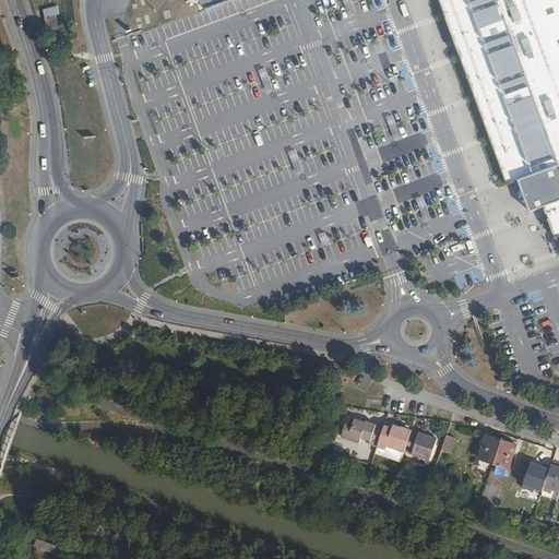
[(233,0),(237,11),(252,7),(249,0),(233,0)]
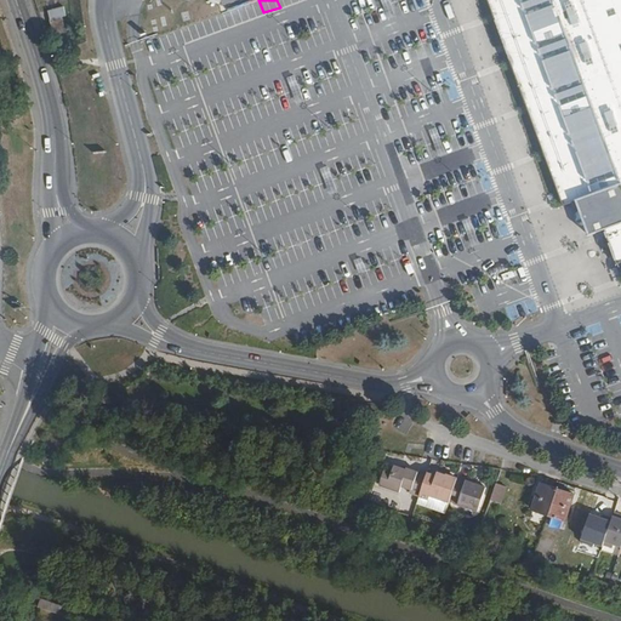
[(620,0),(488,0),(563,205),(576,200),(588,235),(604,229),(617,265),(620,262),(620,0)]
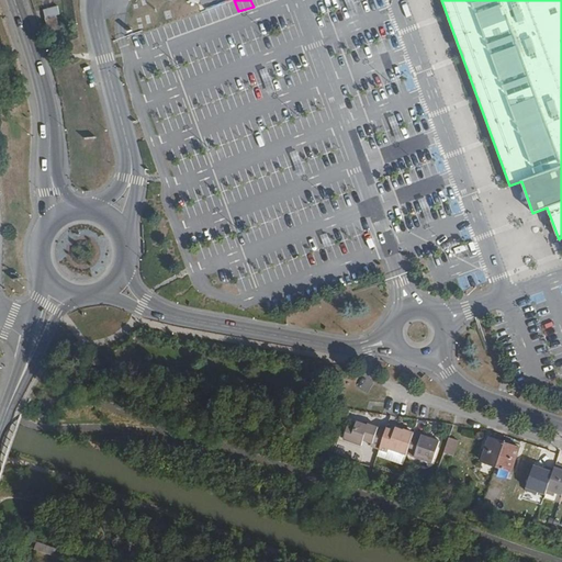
[(57,6),(42,9),(44,18),(59,13),(57,6)]
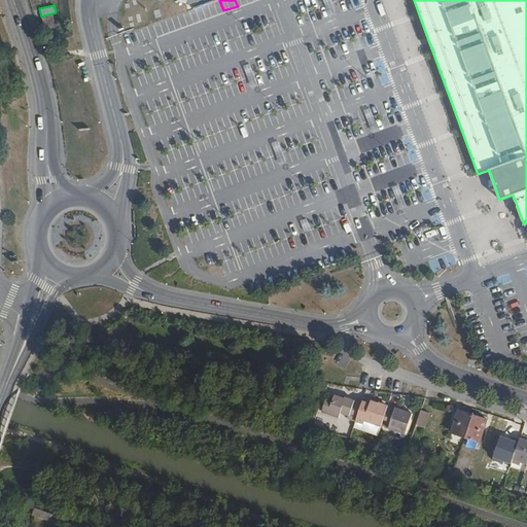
[(413,226),(419,240),(435,233),(430,218),(413,226)]
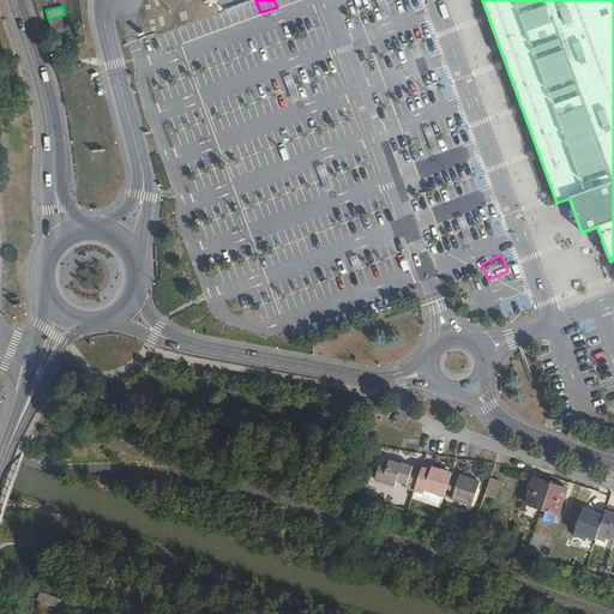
[(481,482),(453,471),(443,468),(441,470),(433,467),(432,470),(423,467),(422,469),(404,463),(404,465),(392,461),(390,467),(383,464),(377,480),(396,487),(398,481),(408,483),(407,486),(425,493),(426,489),(445,497),(446,495),(473,505),(481,482)]
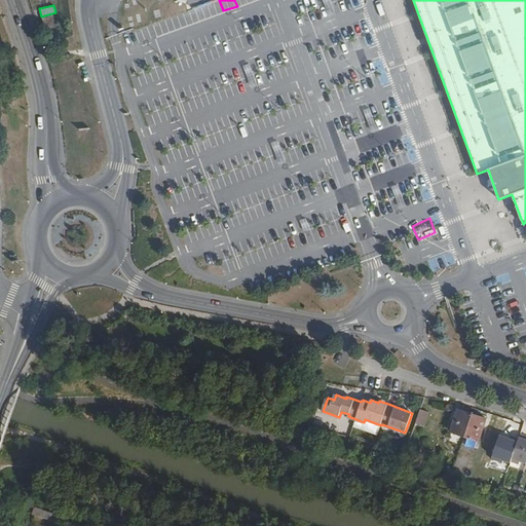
[(464,436),(472,412),(457,408),(449,430),(464,436)]
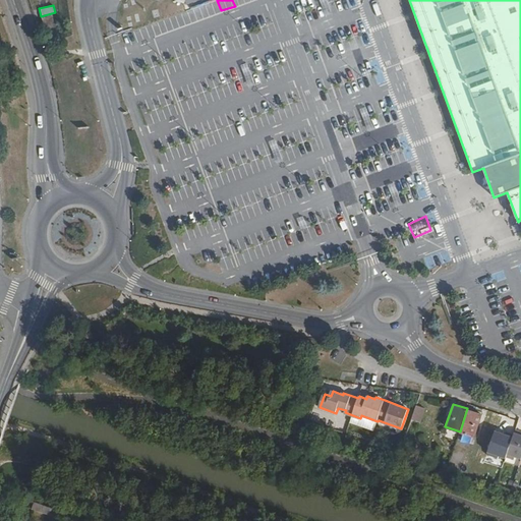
[(421,422),(426,408),(418,405),(413,419),(421,422)]
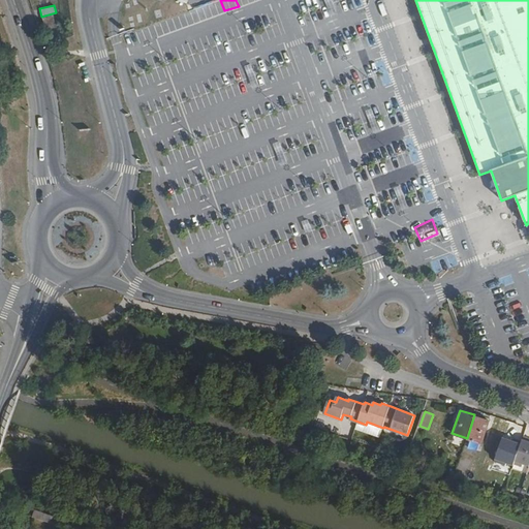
[(481,443),(490,419),(474,414),(467,438),(481,443)]
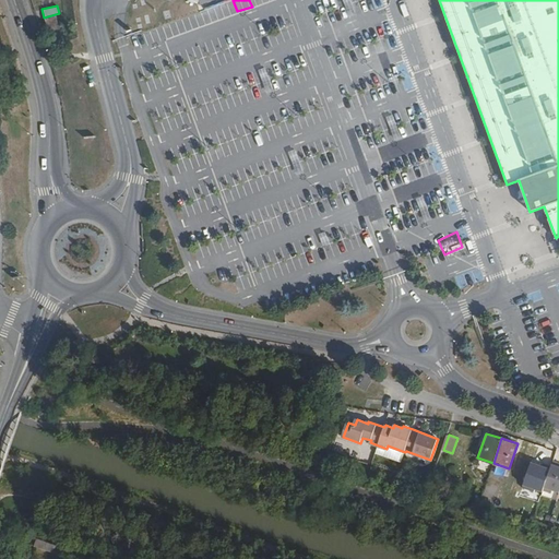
[(558,490),(558,462),(552,461),(549,471),(544,485),(543,489),(551,492),(552,488),(558,490)]
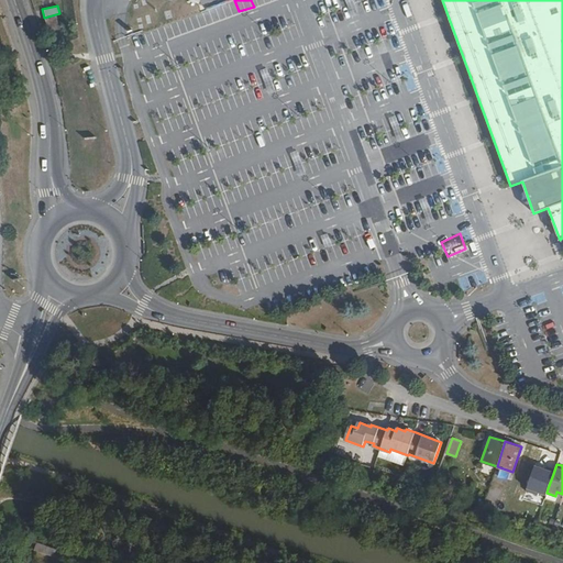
[(548,488),(553,474),(543,471),(539,484),(548,488)]
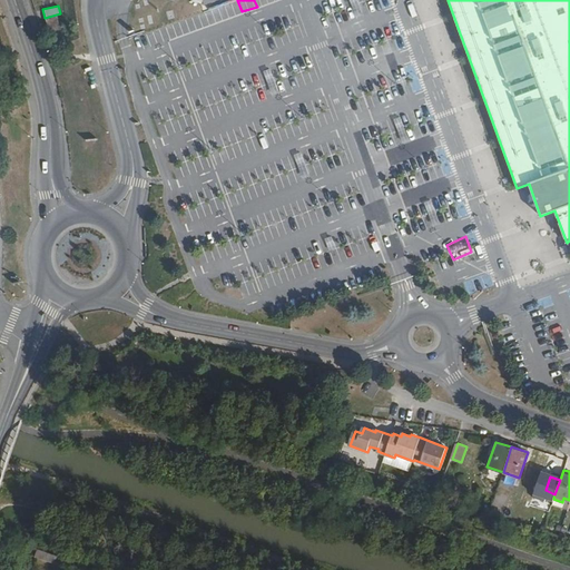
[(66,567),(68,559),(38,549),(36,556),(66,567)]
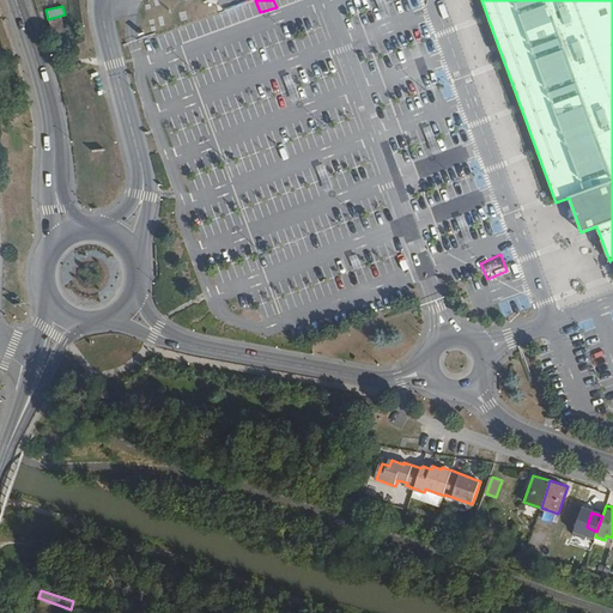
All buildings are outlined.
